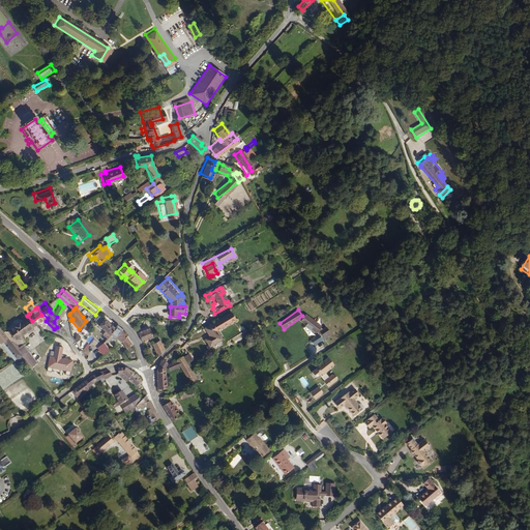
[(225,339),(219,330),(241,318),(237,311),(208,327),(212,335),(208,337),(212,346),(225,339)]
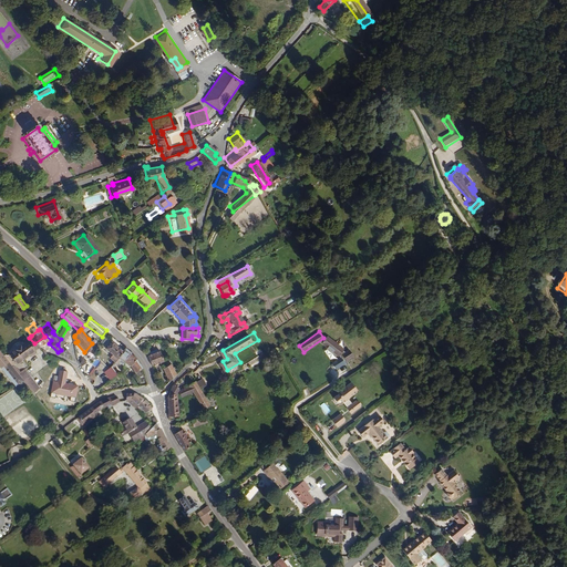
[(344,348),(327,336),(321,343),(339,356),(344,348)]
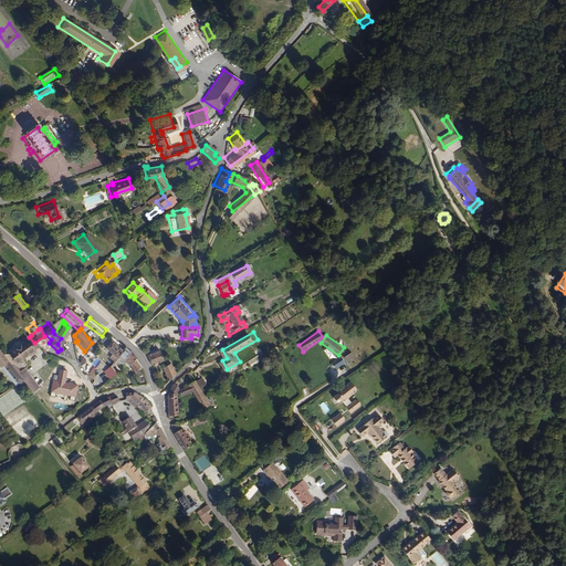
[(10,362),(34,343),(29,337),(3,357),(9,364),(10,362)]
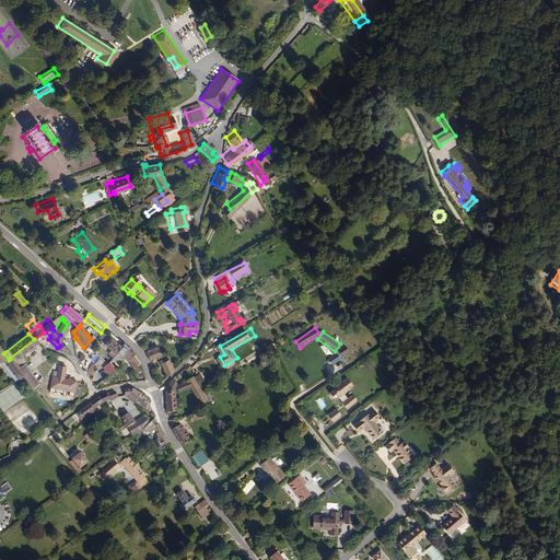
[(114,352),(121,345),(109,335),(103,342),(109,349),(107,351),(112,354),(114,352)]
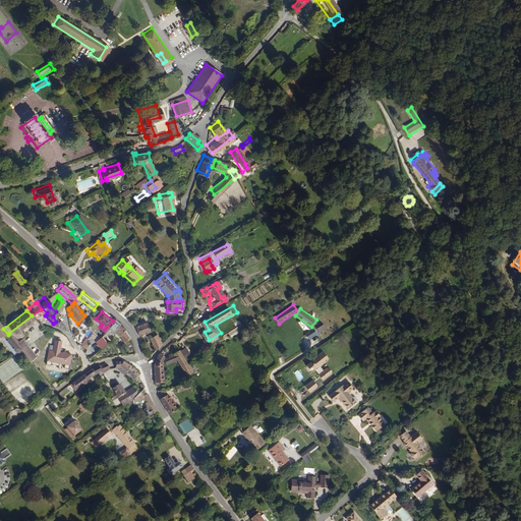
[(111,333),(116,327),(117,325),(113,321),(106,328),(111,333)]
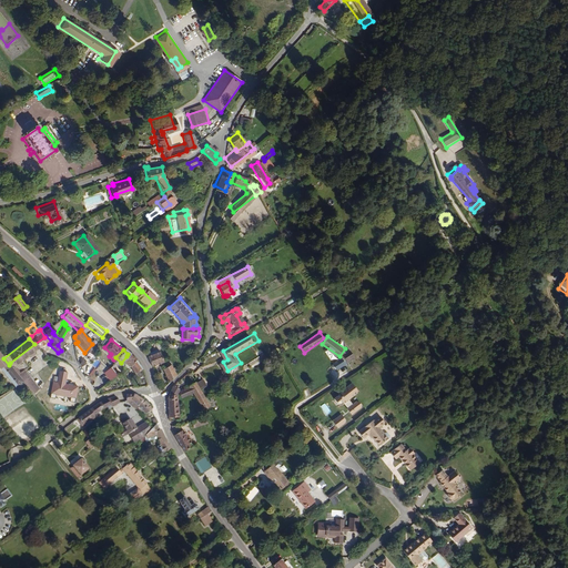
[(350,350),(343,354),(346,362),(354,357),(350,350)]
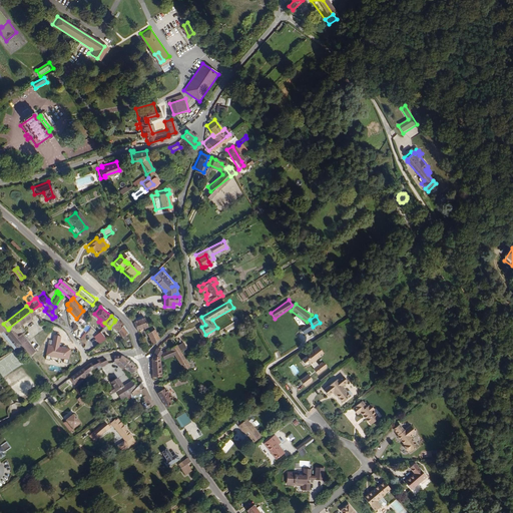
[(8,330),(3,324),(0,319),(0,337),(10,350),(18,344),(13,337),(10,333),(8,330)]
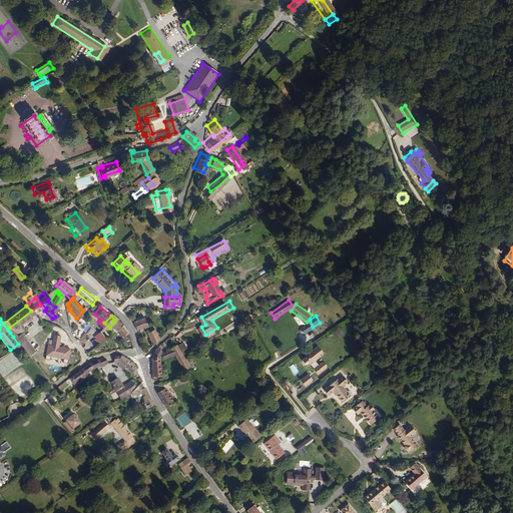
[(139,331),(151,328),(149,319),(146,319),(137,321),(139,331)]
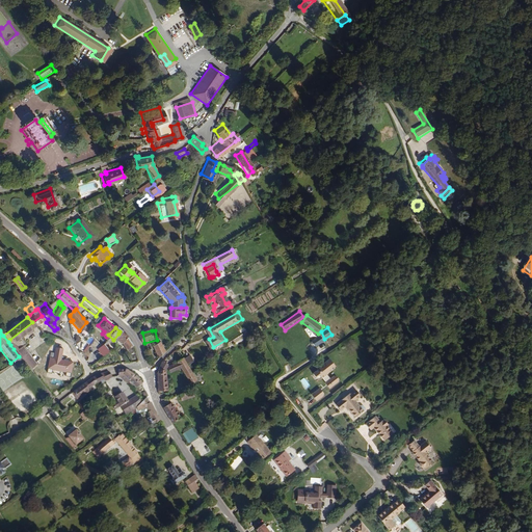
[(129,347),(125,338),(118,334),(113,340),(117,344),(120,349),(122,349),(124,362),(131,361),(129,347)]
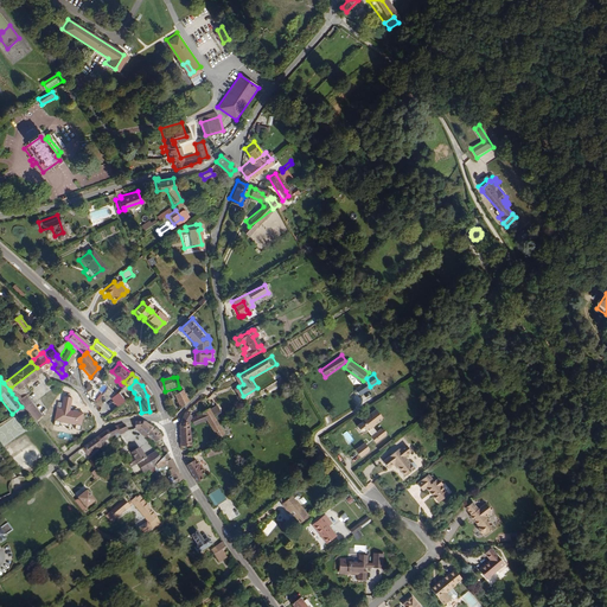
[(369,389),(363,382),(355,388),(360,395),(369,389)]
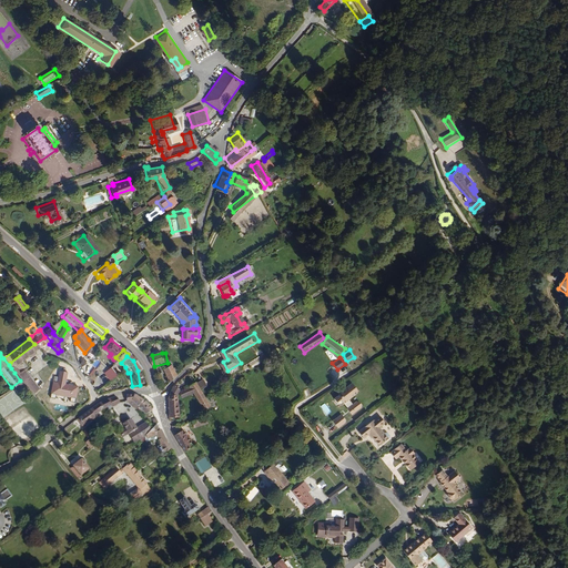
[(29,391),(34,386),(20,367),(16,371),(14,373),(20,381),(29,391)]
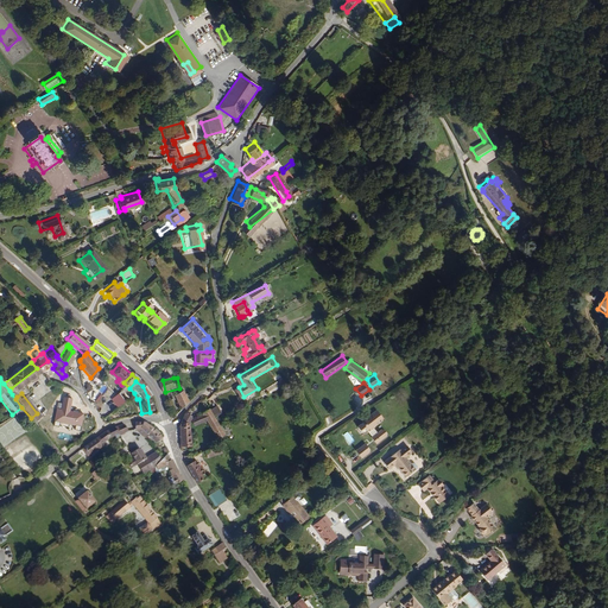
[(181,410),(188,404),(185,393),(178,396),(181,410)]
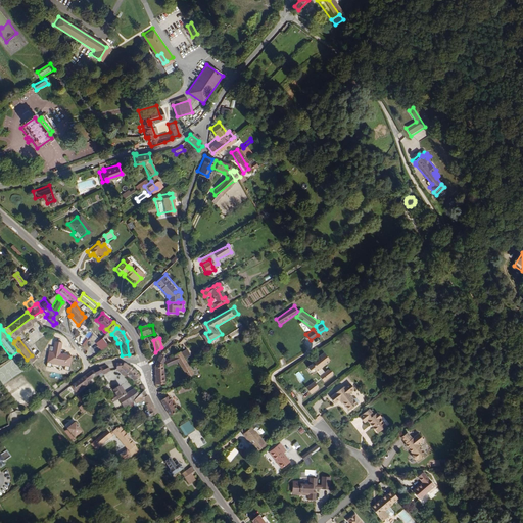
[(100,350),(104,347),(98,339),(97,339),(94,342),(100,350)]
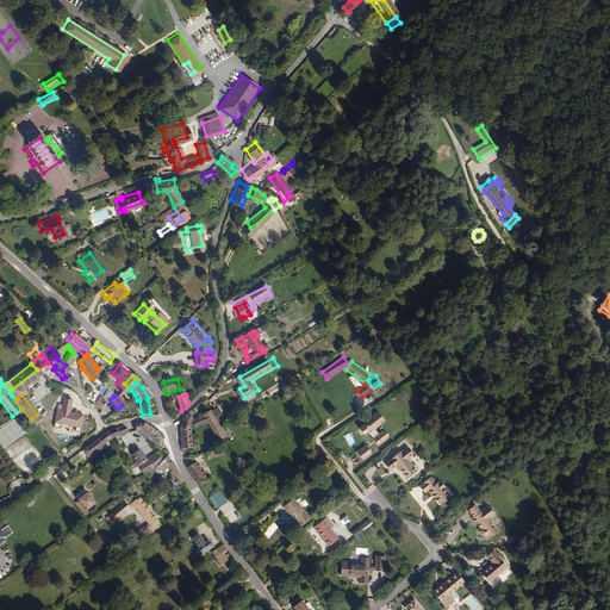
[(73,400),(64,399),(62,410),(57,410),(55,423),(82,428),(85,415),(70,412),(73,400)]
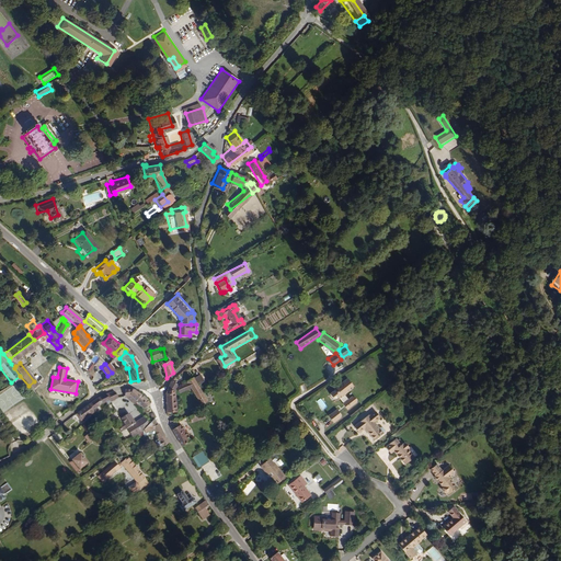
[(198,390),(194,382),(191,376),(191,375),(183,378),(184,379),(181,380),(173,385),(178,391),(187,386),(197,405),(204,402),(198,390)]
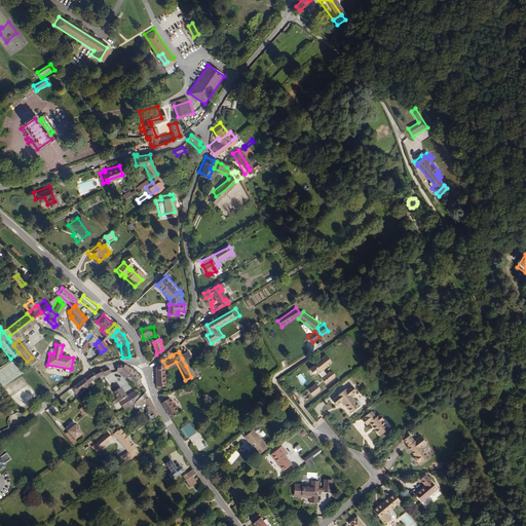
[(323,382),(332,375),(332,373),(330,370),(327,370),(324,373),(320,368),(328,362),(328,359),(324,352),(316,359),(306,367),(311,373),(313,373),(316,371),(320,375),(318,377),(323,382)]
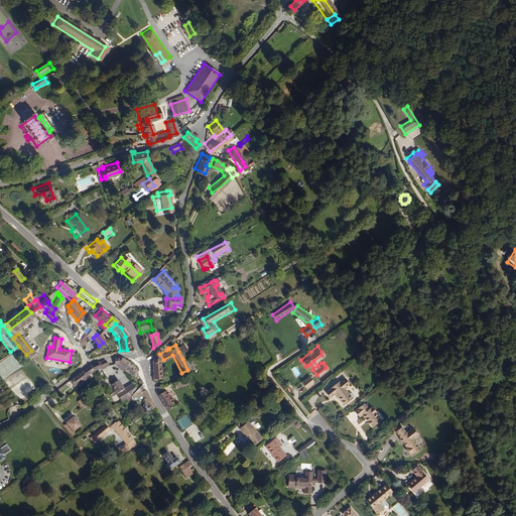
[(161,377),(162,377),(159,357),(159,354),(158,351),(148,361),(150,378),(152,378),(152,380),(161,379),(161,377)]
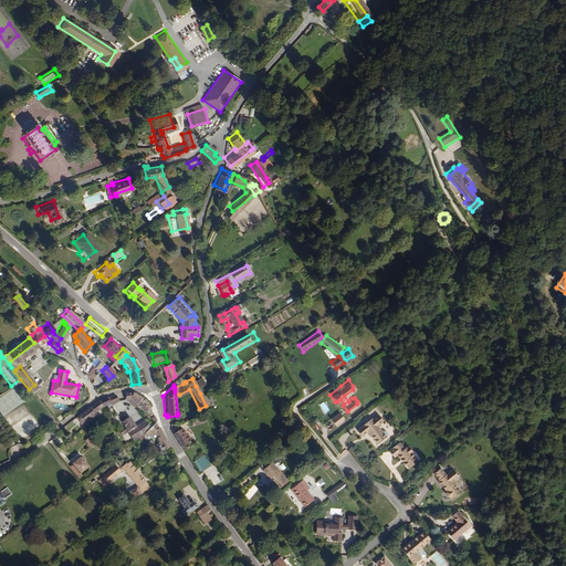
[(146,408),(144,401),(127,392),(121,394),(121,399),(123,399),(127,404),(130,408),(134,406),(138,410),(146,408)]
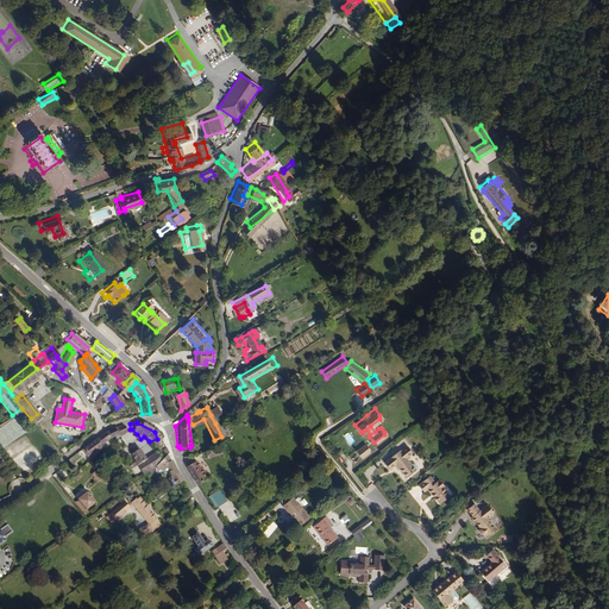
[(127,432),(124,426),(115,429),(119,435),(119,437),(127,432)]
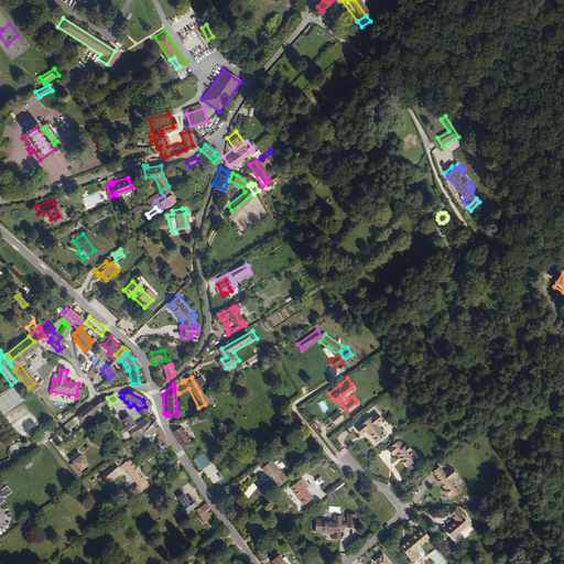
[(96,411),(101,407),(110,403),(107,398),(101,399),(91,407),(96,411)]
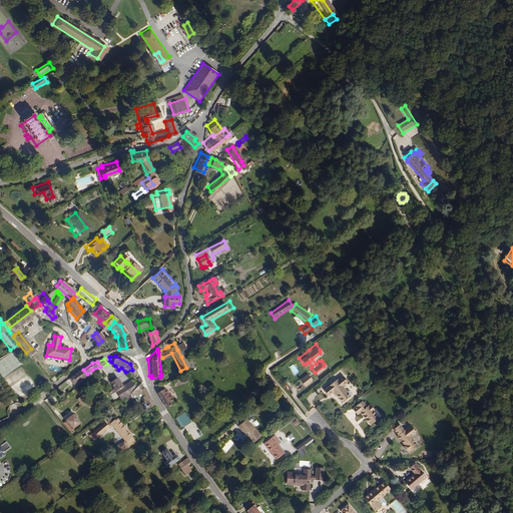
[(294,364),(289,367),(295,375),(299,372),(294,364)]
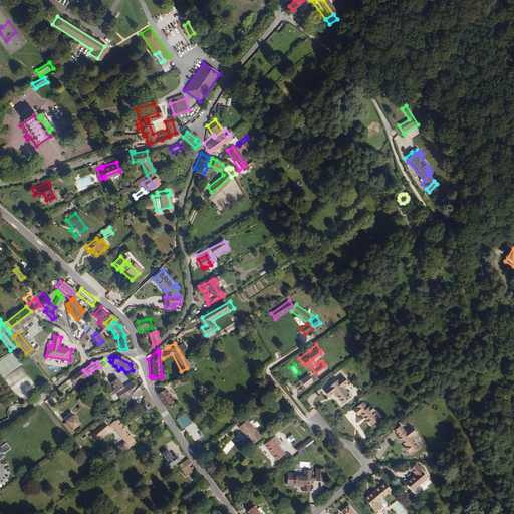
[(70,379),(75,386),(87,375),(87,374),(83,370),(70,379)]
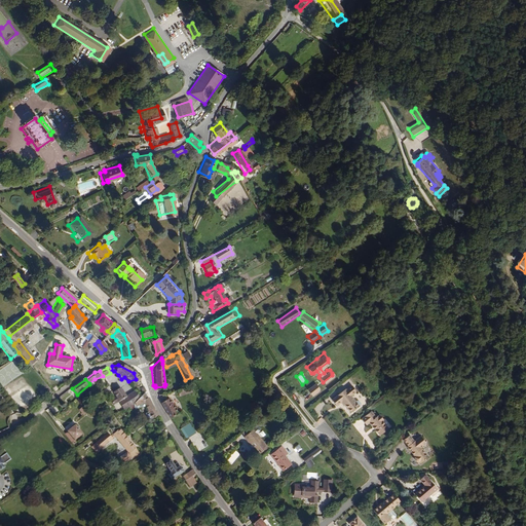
[(310,395),(316,389),(316,386),(313,381),(305,388),(310,395)]
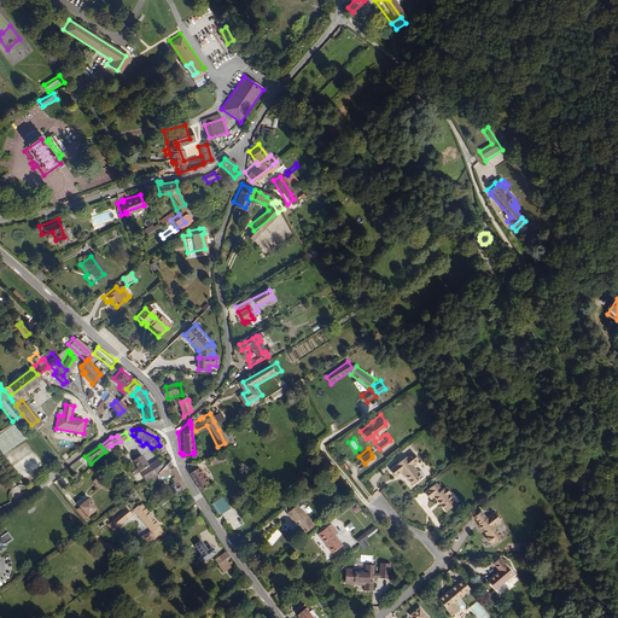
[(417,468),(414,470),(409,464),(417,458),(410,450),(404,456),(403,455),(386,467),(392,474),(397,471),(398,468),(402,473),(409,482),(420,473),(420,472),(418,470),(417,468)]
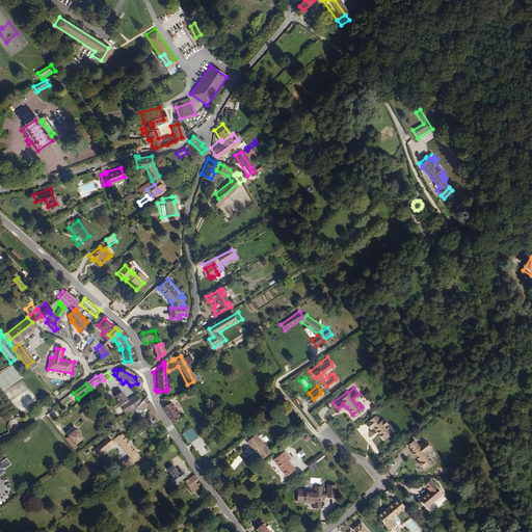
[(182,399),(192,396),(190,390),(180,393),(182,399)]
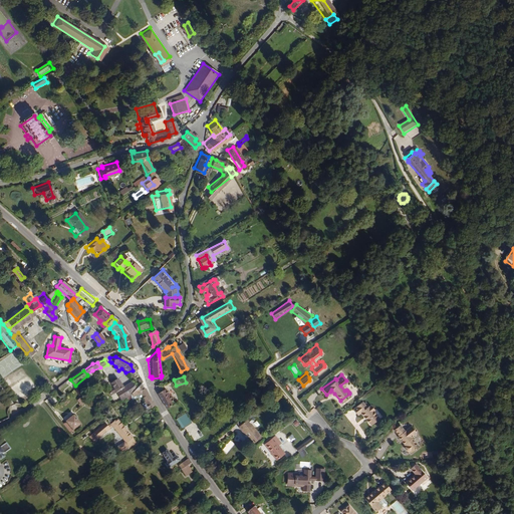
[(114,390),(118,387),(113,379),(110,381),(109,379),(105,382),(109,389),(104,392),(107,397),(112,394),(115,391),(114,390)]
